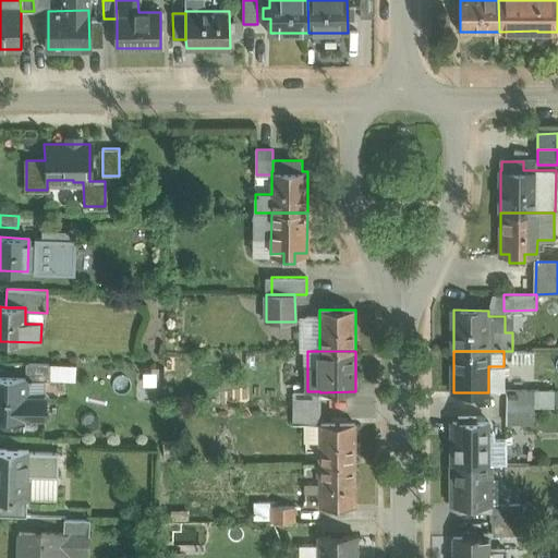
[(50,365),(26,364),(26,378),(27,378),(27,380),(50,381),(50,365)]
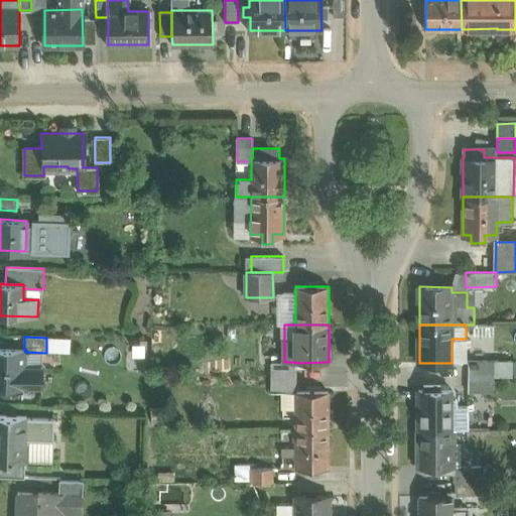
[(24,350),(0,349),(0,386),(23,387),(42,387),(43,367),(24,367),(25,352),(25,350),(24,350)]
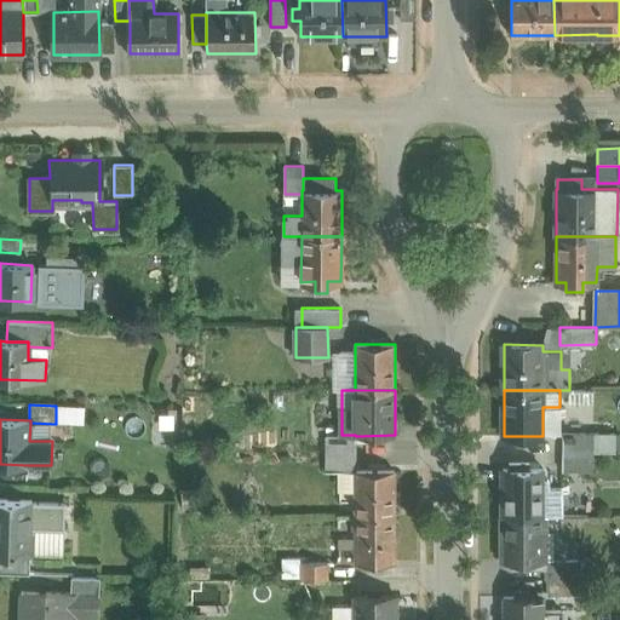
[(595,434),(562,434),(562,453),(595,453),(595,434)]
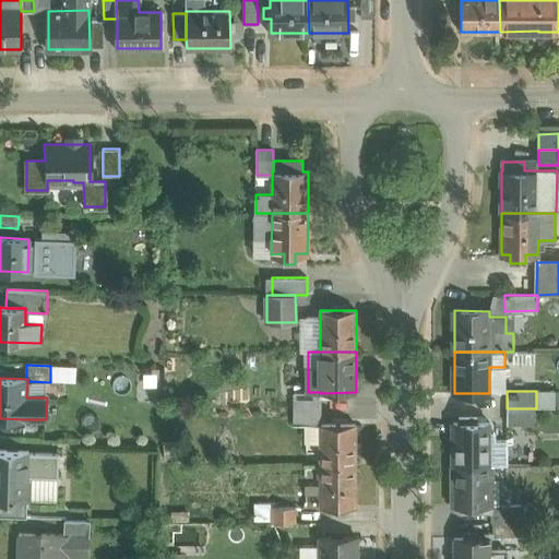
[(308,392),(294,392),(294,408),(321,408),(321,393),(320,392),(308,392)]
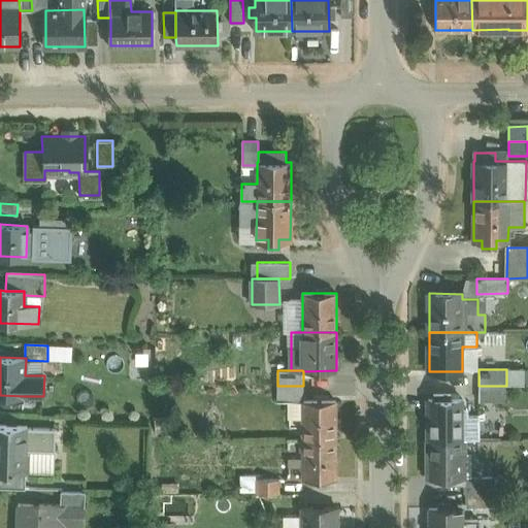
[(303,386),(277,386),(277,401),(302,401),(302,400),(303,400),(303,386)]
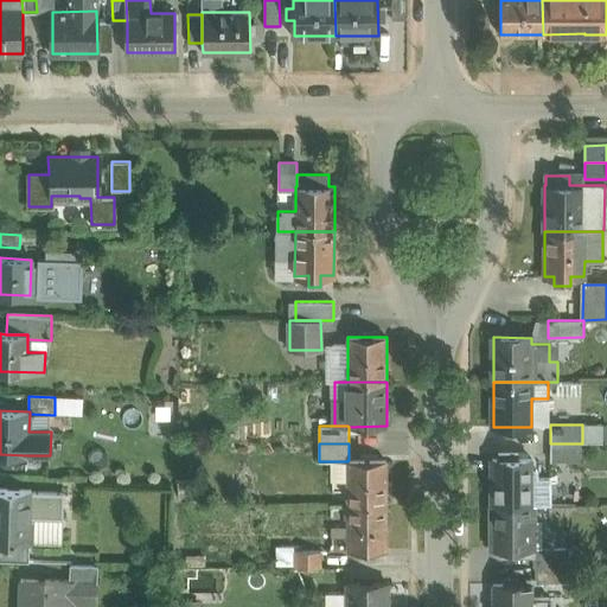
[(582,443),(550,443),(550,461),(582,461),(582,443)]
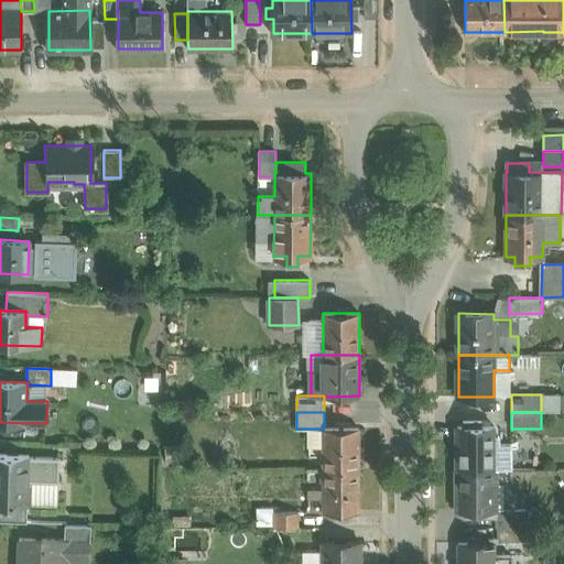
[(481,426),(481,421),(463,421),(463,426),(457,426),(457,468),(494,468),(495,426),(481,426)]
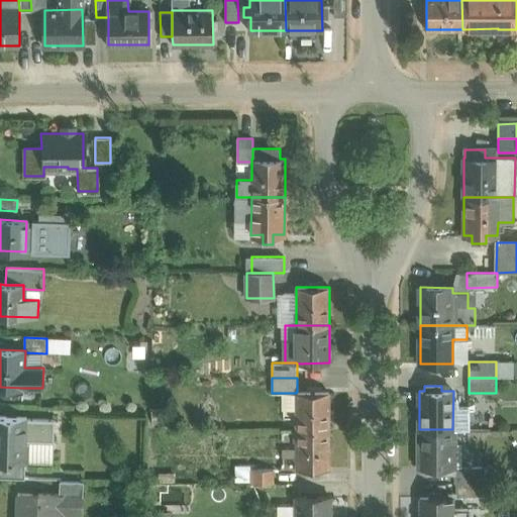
[(297,392),(296,392),(296,393),(296,430),(329,430),(329,392),(297,392)]
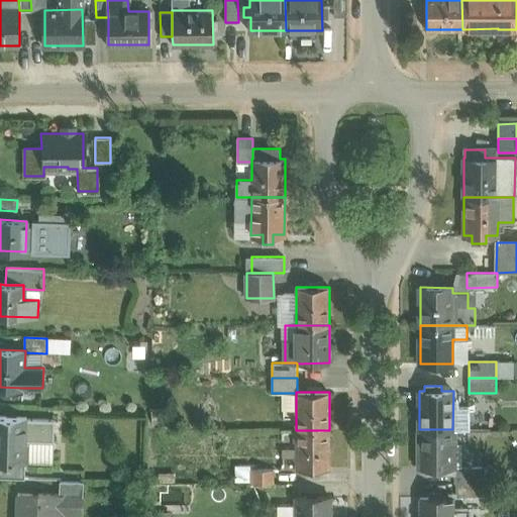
[(61,419),(62,407),(37,406),(36,418),(61,419)]
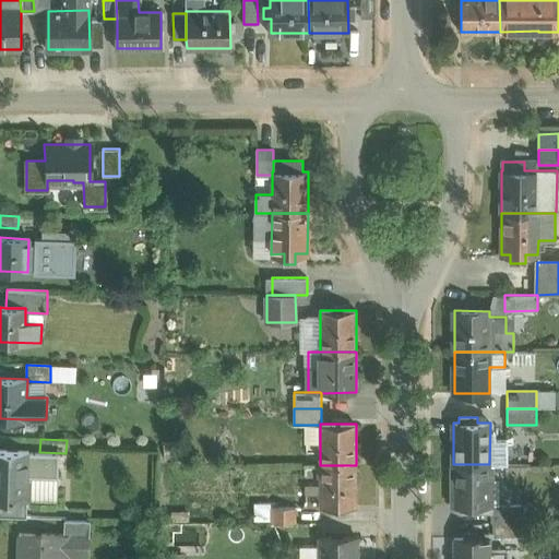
[(28,451),(0,450),(0,498),(31,499),(31,480),(27,480),(28,451)]
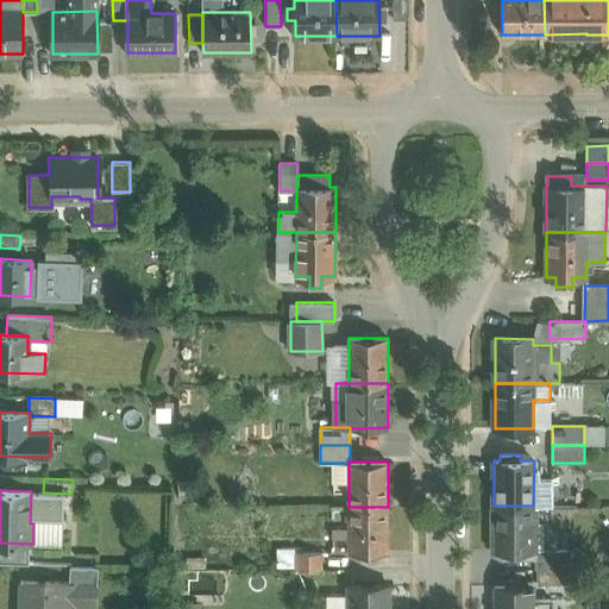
[(533,506),(494,506),(494,552),(504,551),(503,557),(520,557),(520,551),(534,551),(534,506),(533,506)]
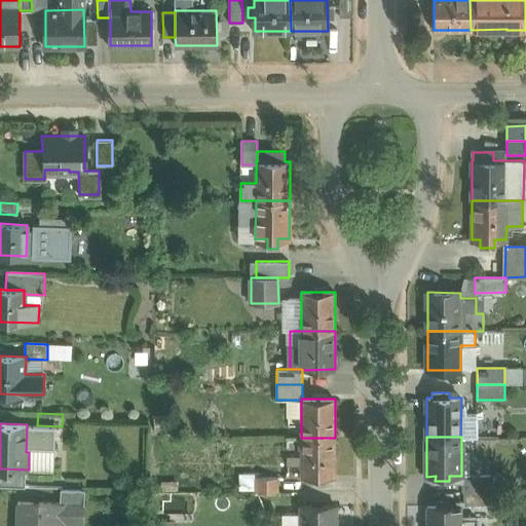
[(335,438),(301,438),(301,476),(301,477),(335,477),(335,438)]
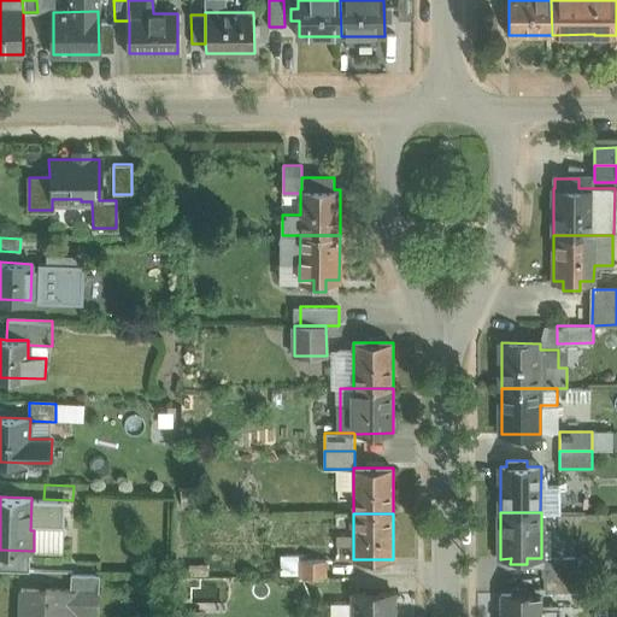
[(575,558),(541,558),(541,576),(545,576),(573,576),(575,576),(575,558)]
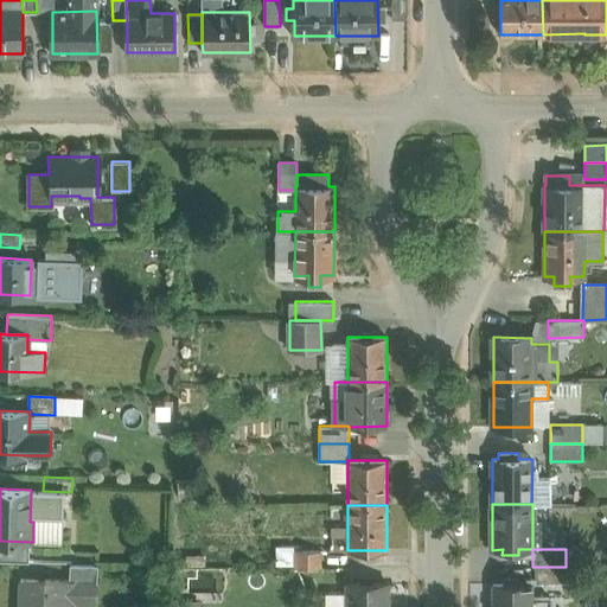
[(320,551),(294,551),(294,567),(320,567),(320,551)]
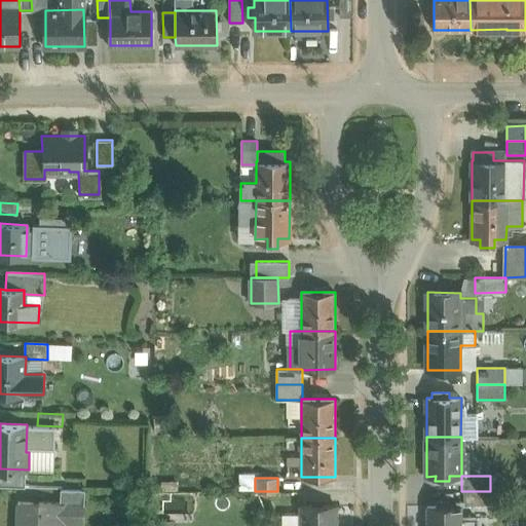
[(39,502),(20,502),(20,501),(17,501),(16,525),(38,525),(39,522),(83,523),(84,490),(61,489),(60,502),(39,502)]
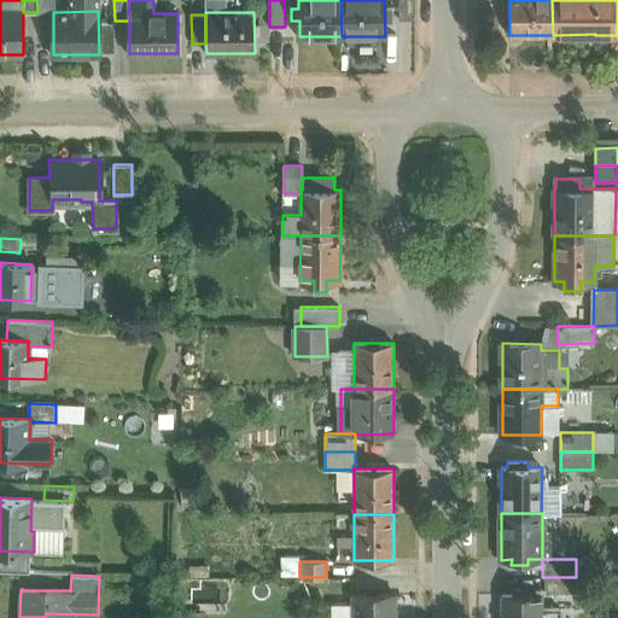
[(573,593),(573,577),(546,577),(547,593),(573,593)]
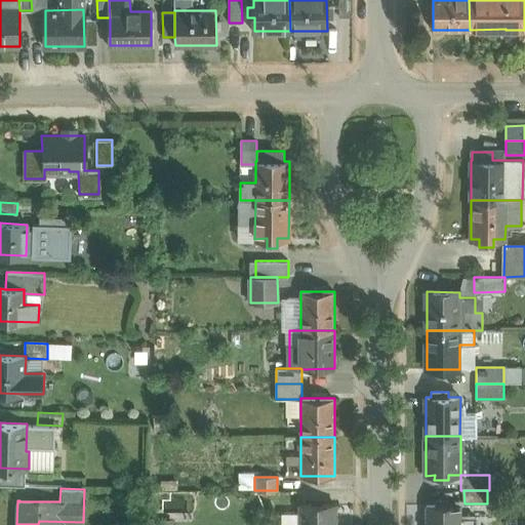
[(460,503),(427,503),(426,524),(475,524),(475,516),(459,516),(460,503)]
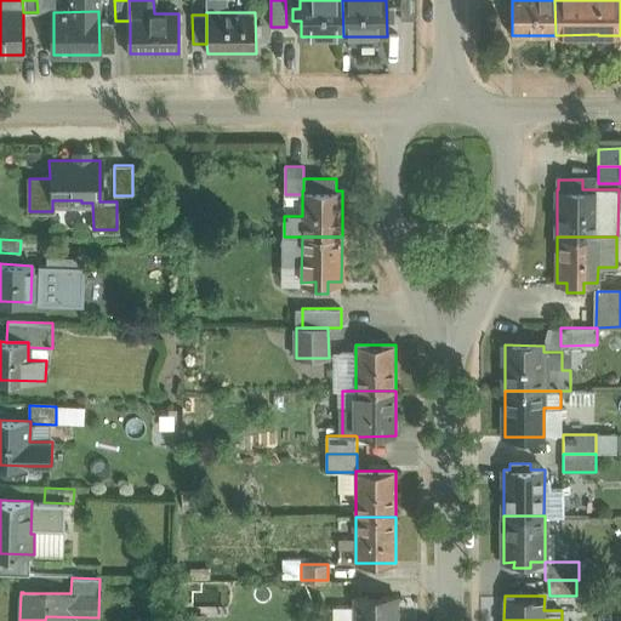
[(396,620),(397,597),(355,597),(354,620),(396,620)]
